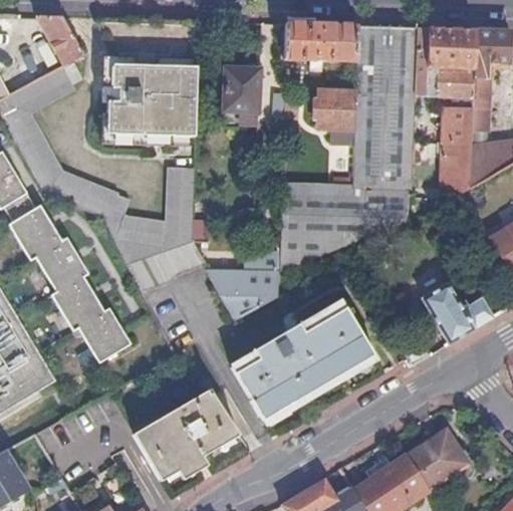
[(61,16),(35,14),(63,64),(74,57),(83,53),(61,16)]
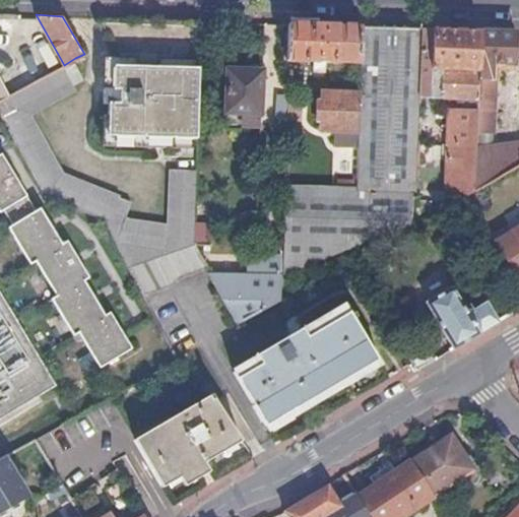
[(138,17),(98,16),(94,22),(113,57),(112,82),(128,82),(128,90),(102,89),(101,105),(106,105),(107,136),(143,136),(143,138),(197,139),(200,20),(138,17)]
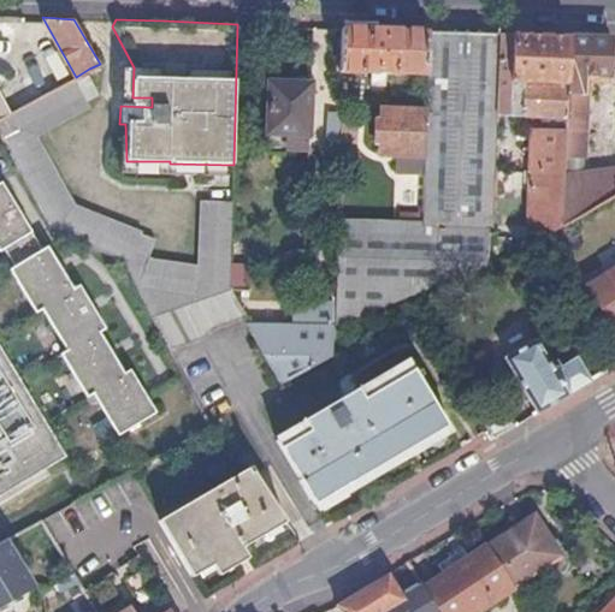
[(390,28),(342,27),(341,69),(426,73),(427,29),(390,28)]
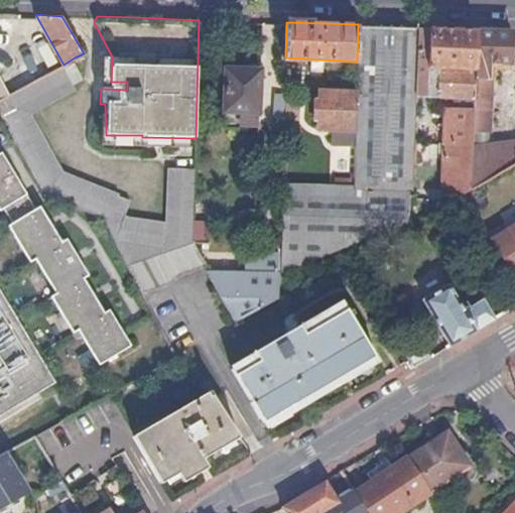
[(355,129),(353,186),(351,234),(414,220),(415,176),(417,96),(419,26),(391,25),(358,24),(357,61),(356,91),(355,129)]
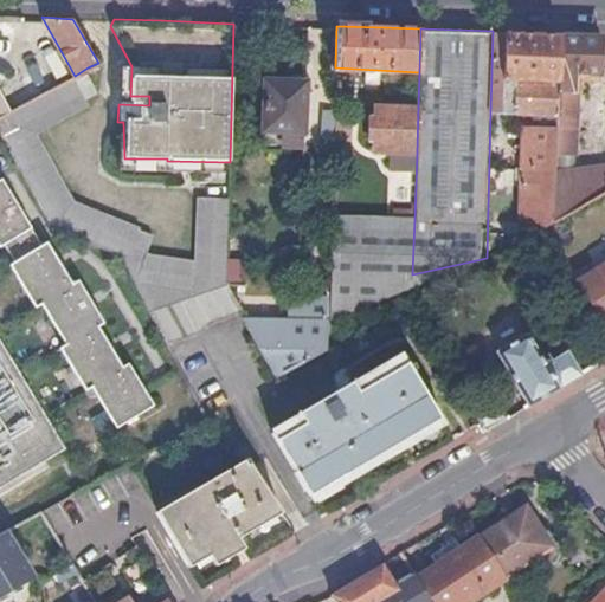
[(523,32),(493,31),(490,112),(559,114),(561,33),(523,32)]
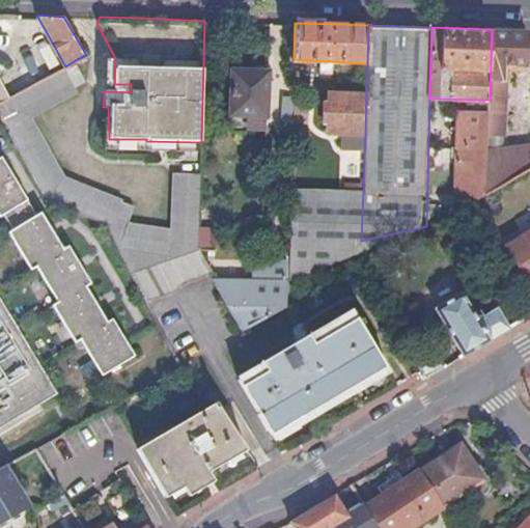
[(526,30),(492,29),(490,100),(489,110),(489,131),(497,131),(497,123),(499,123),(501,63),(525,63),(526,30)]
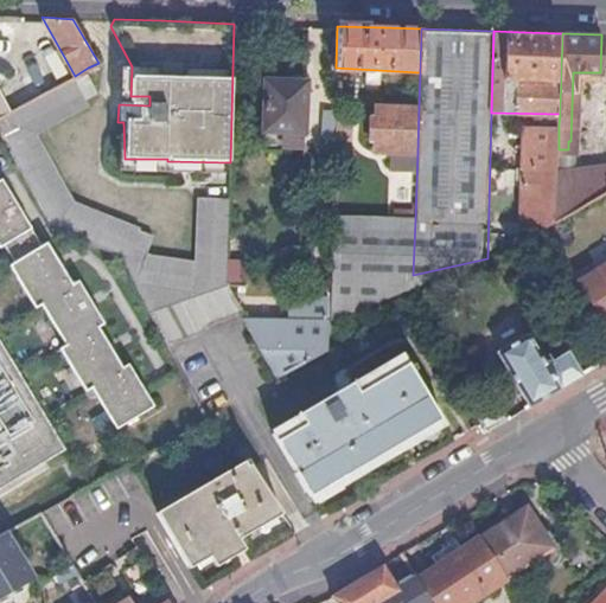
[(88,68),(75,76),(85,96),(96,90),(90,79),(93,78),(88,68)]
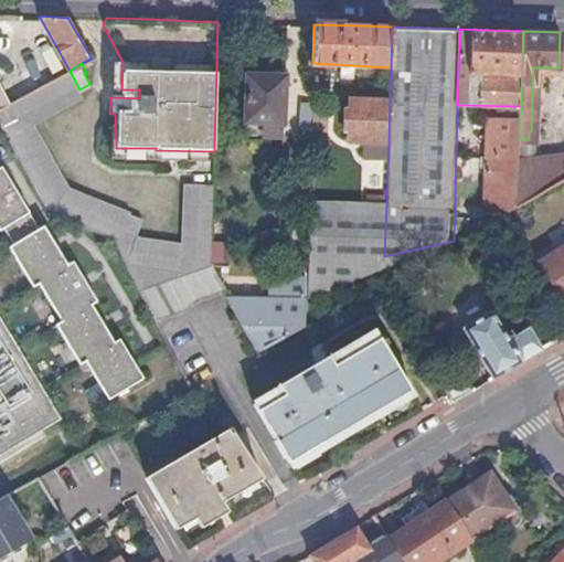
[(30,92),(10,103),(0,108),(0,119),(50,211),(115,236),(140,289),(210,265),(211,241),(213,184),(182,183),(181,242),(136,242),(144,225),(131,220),(132,216),(68,184),(35,123),(83,96),(80,89),(70,71),(50,81),(30,92)]
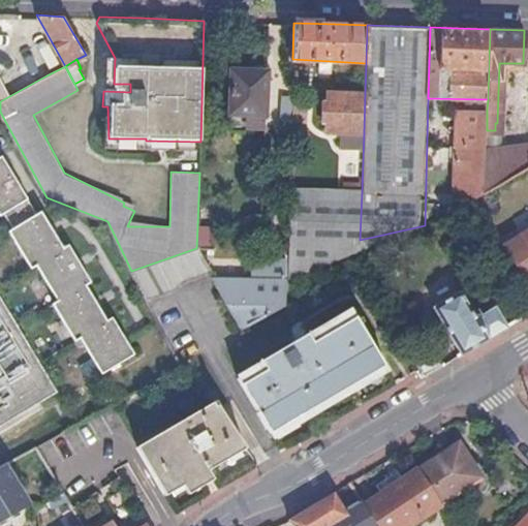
[(230,114),(266,116),(267,71),(230,69),(230,114)]
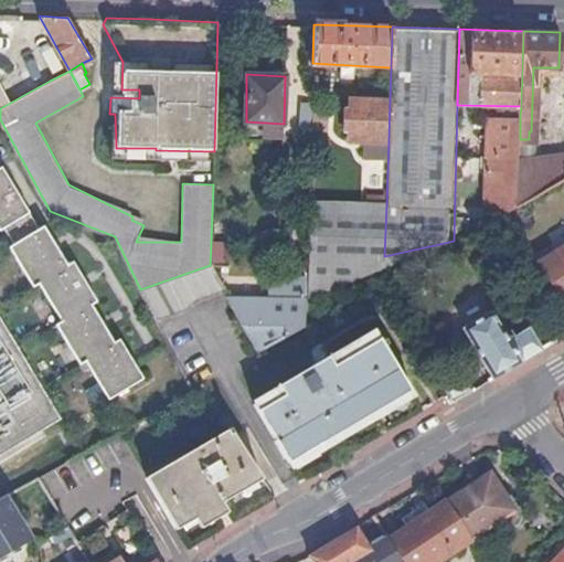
[(0,108),(10,103),(0,84),(0,108)]
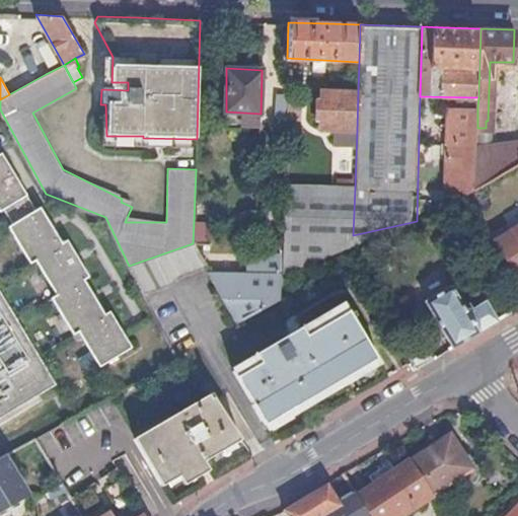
[(321,128),(357,130),(358,91),(321,90),(321,98),(318,98),(317,120),(321,120),(321,128)]
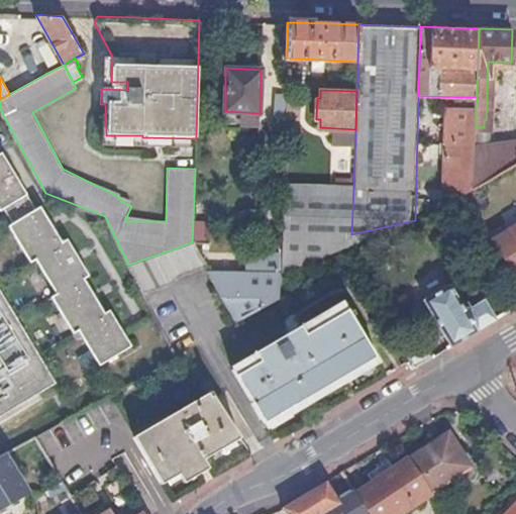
[(447,106),(445,204),(463,193),(474,187),(475,146),(476,127),(476,107),(447,106)]
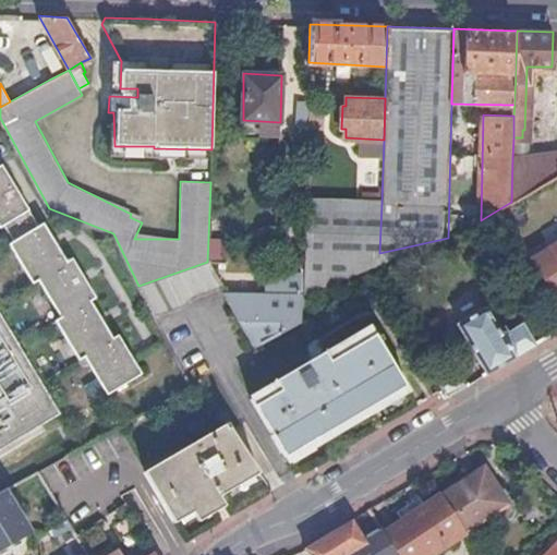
[(556,152),(528,168),(527,159),(512,158),(511,202),(556,177),(556,152)]
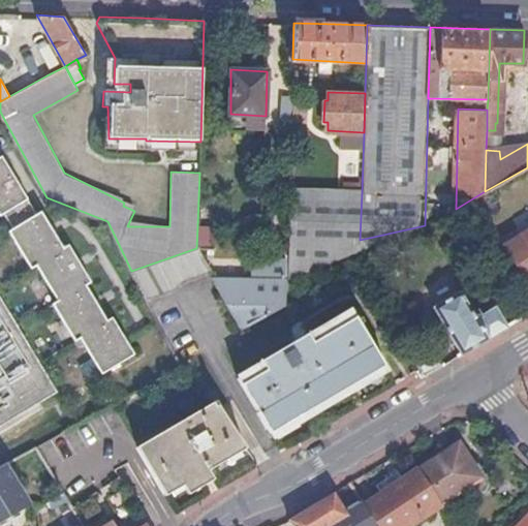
[(5,212),(28,197),(2,155),(0,156),(0,215),(5,212)]
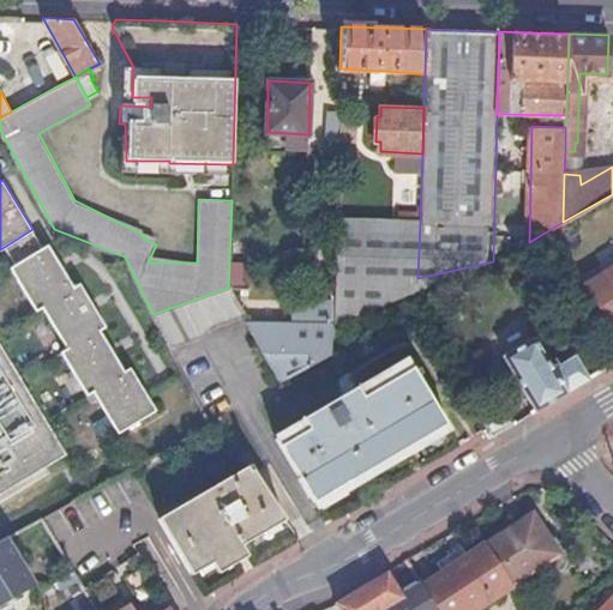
[(612,194),(563,222),(551,229),(568,257),(612,230),(612,194)]
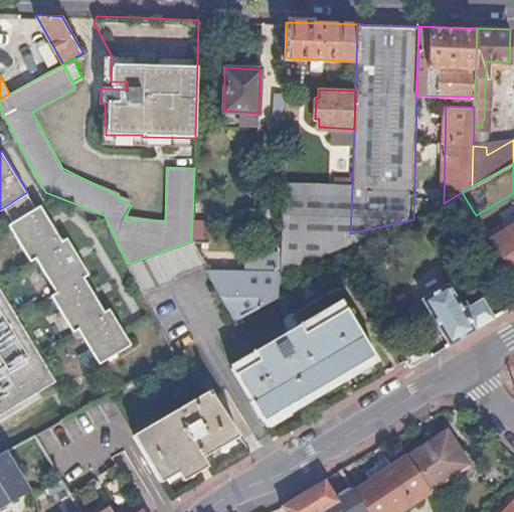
[(352,186),(282,184),(280,252),(279,274),(350,246),(350,233),(352,186)]
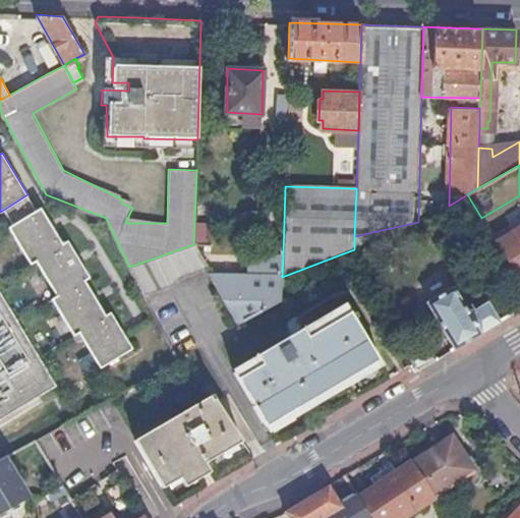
[(13,223),(37,210),(27,194),(5,209),(13,223)]
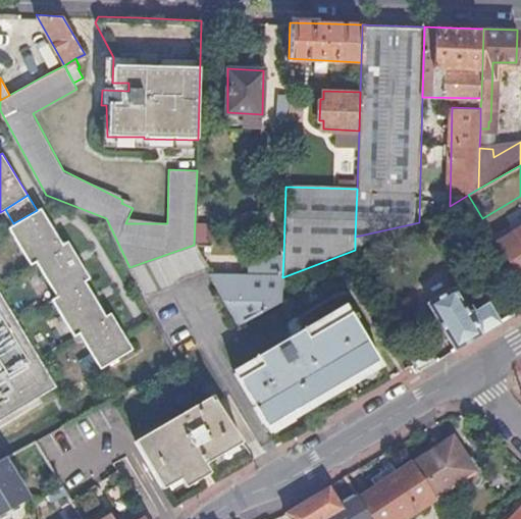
[(37,210),(13,223),(9,226),(32,263),(37,260),(58,295),(52,298),(74,334),(81,331),(101,368),(135,348),(112,311),(107,314),(86,280),(91,276),(68,240),(63,243),(42,208),(37,210)]
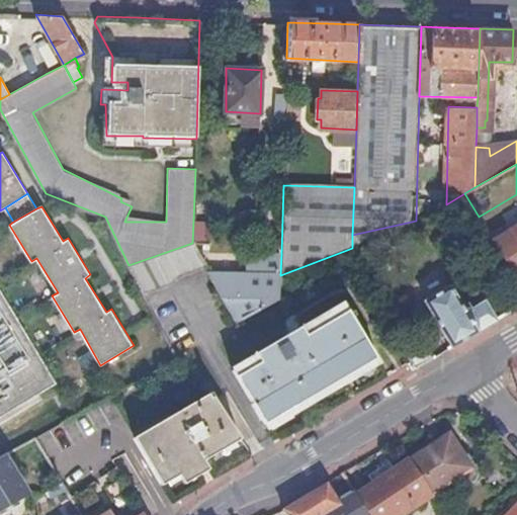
[(192,243),(128,265),(143,293),(171,284),(179,275),(206,266),(192,243)]
